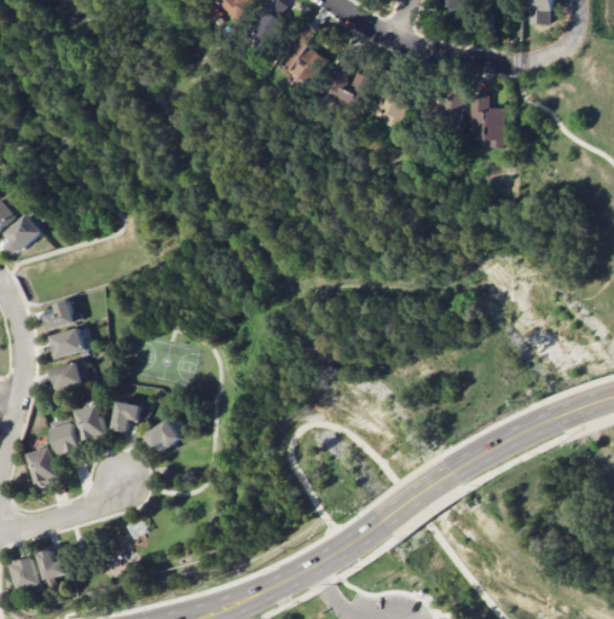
[(277,22),(285,3),(278,0),(264,0),(244,42),(266,53),(281,23),(277,22)]
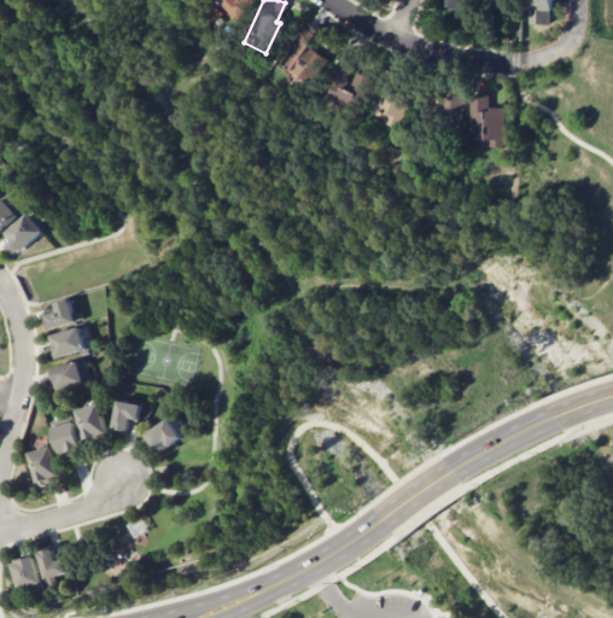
[(439,0),(441,9),(445,9),(447,22),(465,22),(463,0),(439,0)]
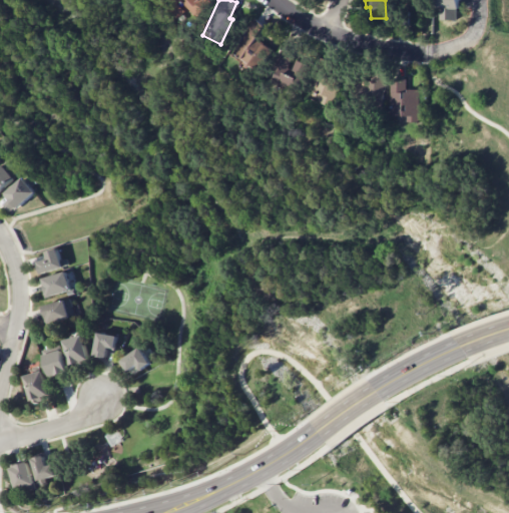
[(436,19),(436,0),(455,0),(455,8),(453,8),(453,19),(436,19)]
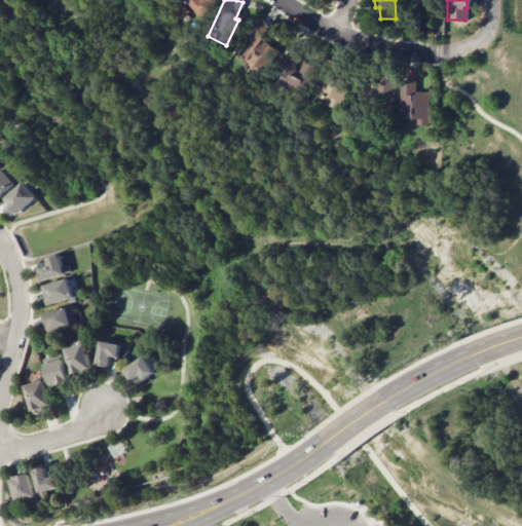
[(252,66),(264,43),(260,41),(268,26),(256,20),(235,57),(252,66)]
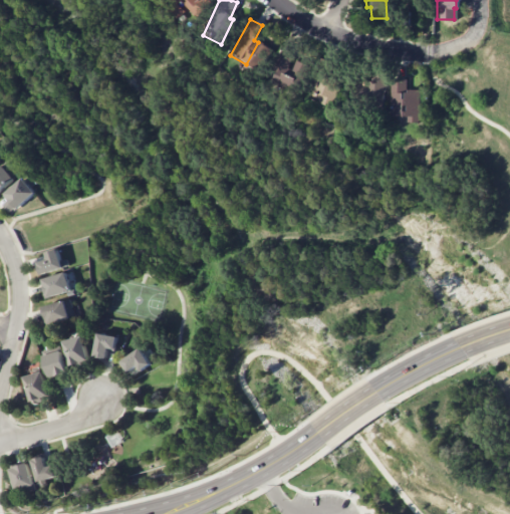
[(292,60),(289,68),(285,66),(288,57),(275,52),(264,81),(294,92),(304,65),(292,60)]
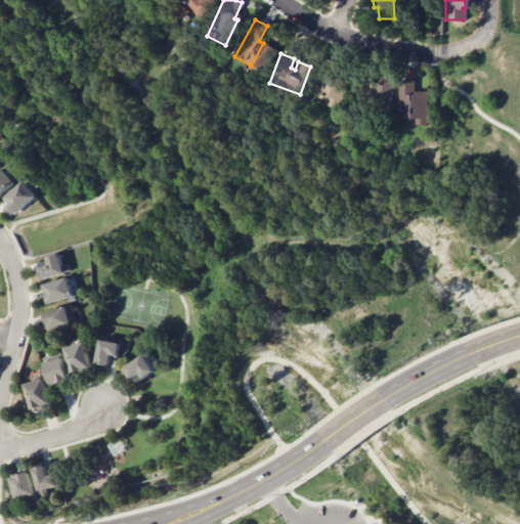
[(314,105),(342,106),(344,77),(315,76),(314,105)]
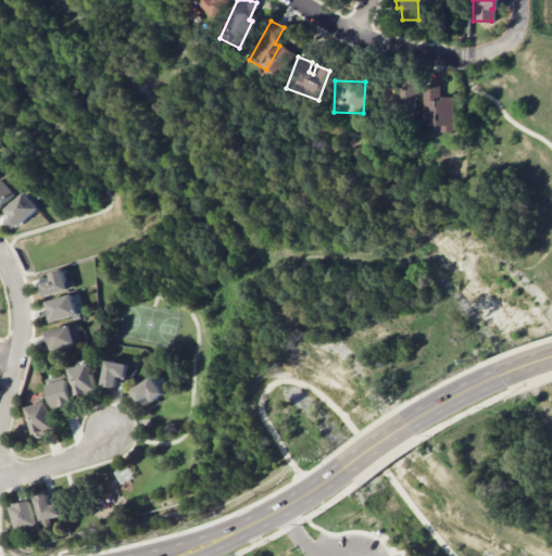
[(413,84),(394,83),(393,115),(412,116),(413,84)]
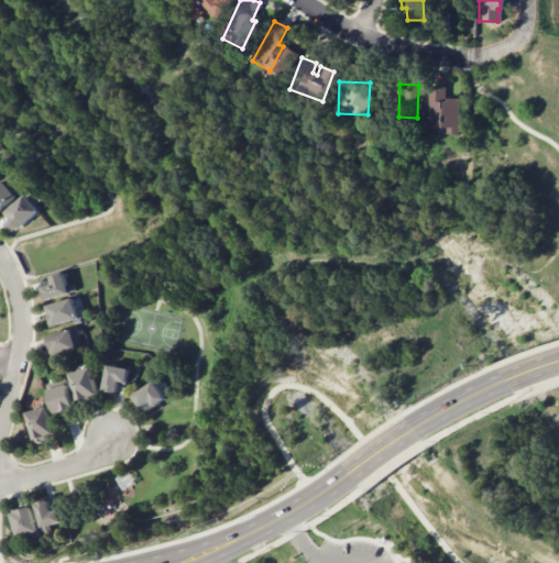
[(425,128),(442,127),(442,134),(457,133),(456,98),(442,98),(441,86),(425,86),(425,128)]
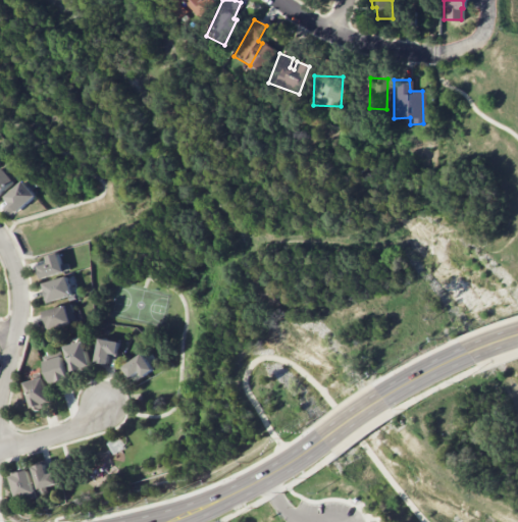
[(15,177),(8,171),(7,173),(0,168),(0,196),(15,177)]
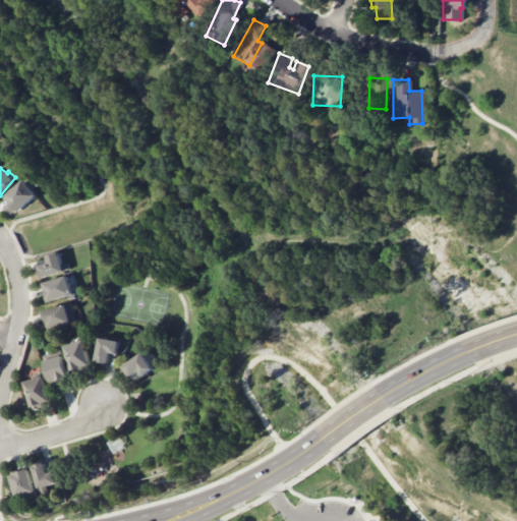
[(10,216),(34,195),(19,180),(0,197),(0,204),(10,216)]
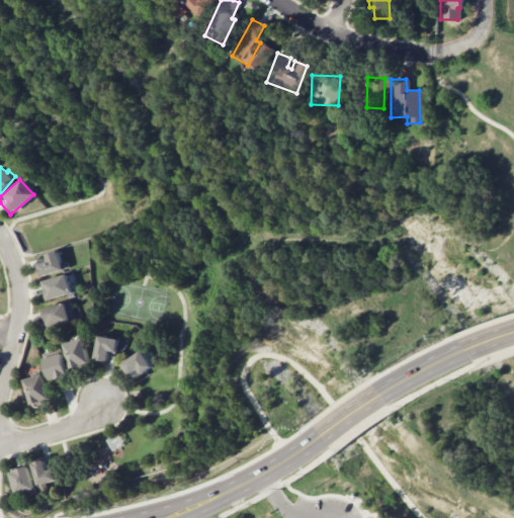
[(44,261),(32,264),(36,277),(63,268),(57,250),(41,254),(44,261)]
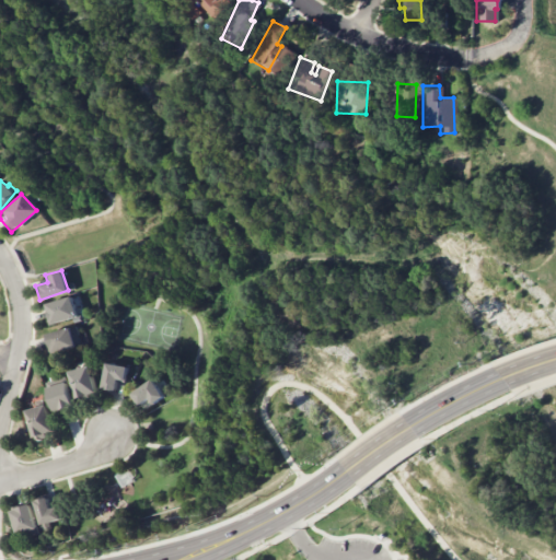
[(74,316),(68,296),(39,305),(45,325),(74,316)]
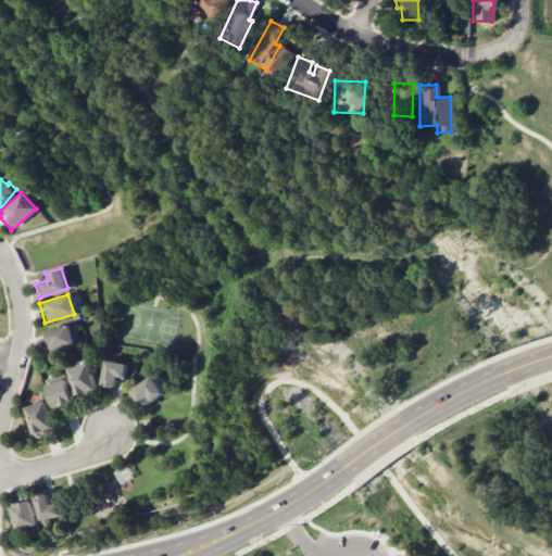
[(46,352),(77,343),(72,323),(40,331),(46,352)]
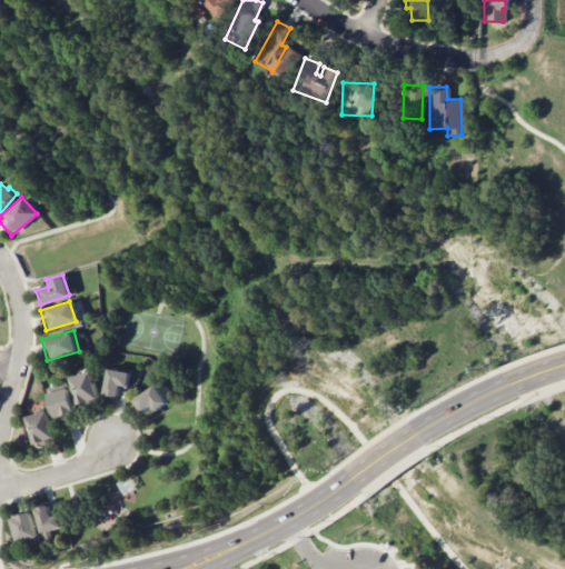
[(117,387),(124,388),(127,372),(105,368),(99,395),(115,398),(117,387)]
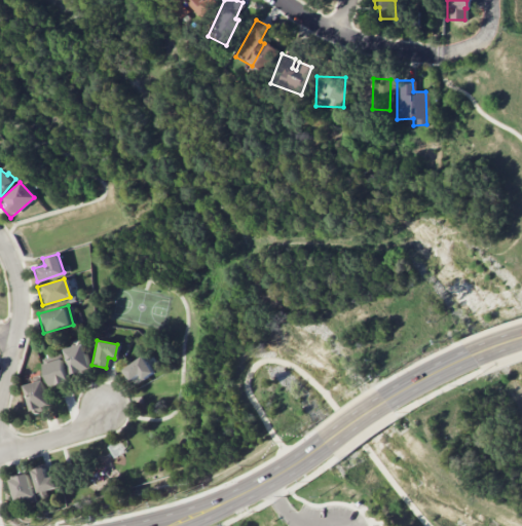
[(62,348),(68,374),(87,369),(81,343),(62,348)]
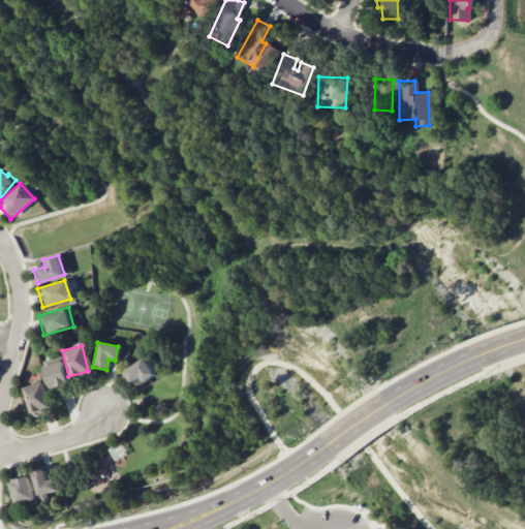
[(47,389),(66,385),(60,355),(40,360),(47,389)]
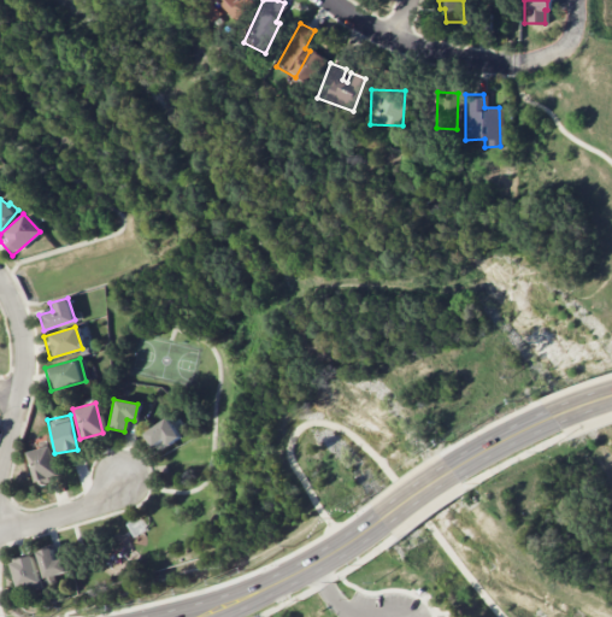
[(140,434),(153,453),(177,436),(164,418),(140,434)]
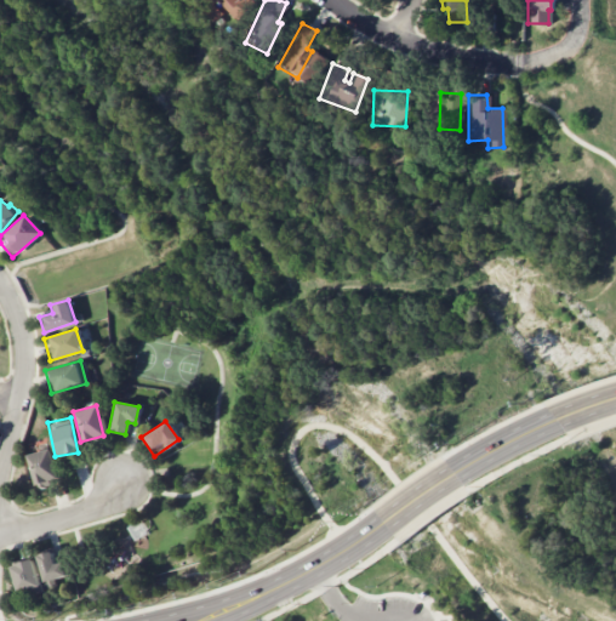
[(26,454),(33,486),(56,482),(50,449),(26,454)]
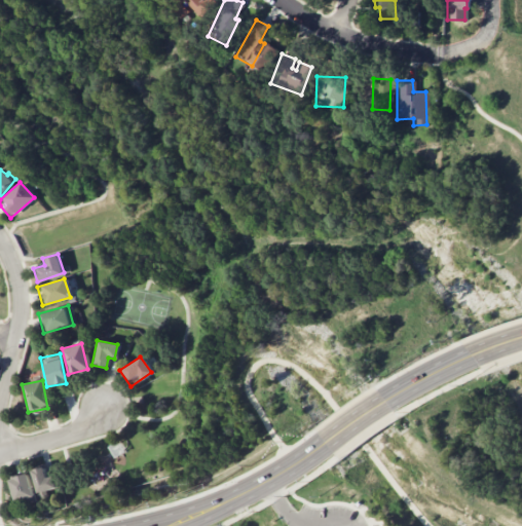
[(45,478),(41,466),(29,471),(36,495),(56,489),(51,476),(45,478)]
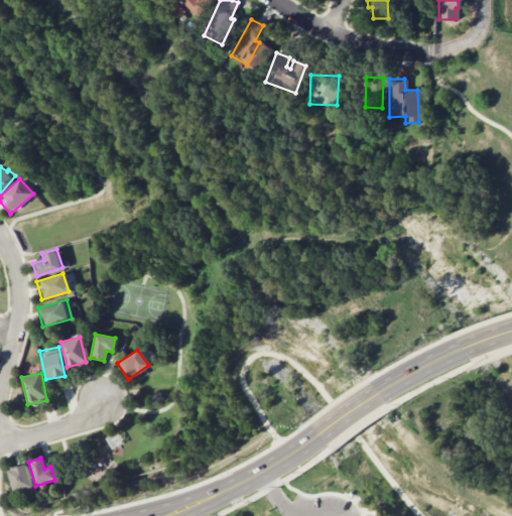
[(7,470),(14,497),(32,492),(25,465),(7,470)]
